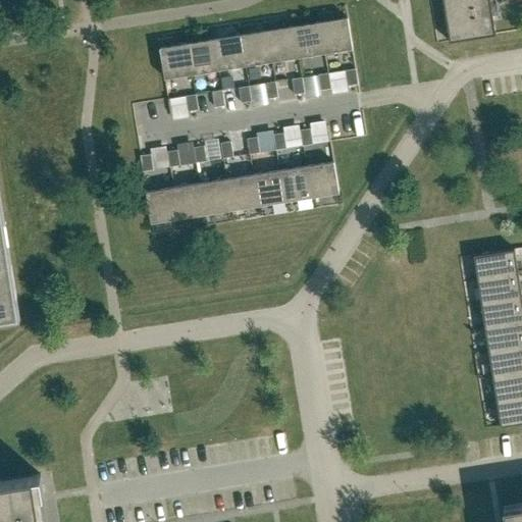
[(521,0),(441,0),(449,42),(496,34),(489,0),(521,0)]
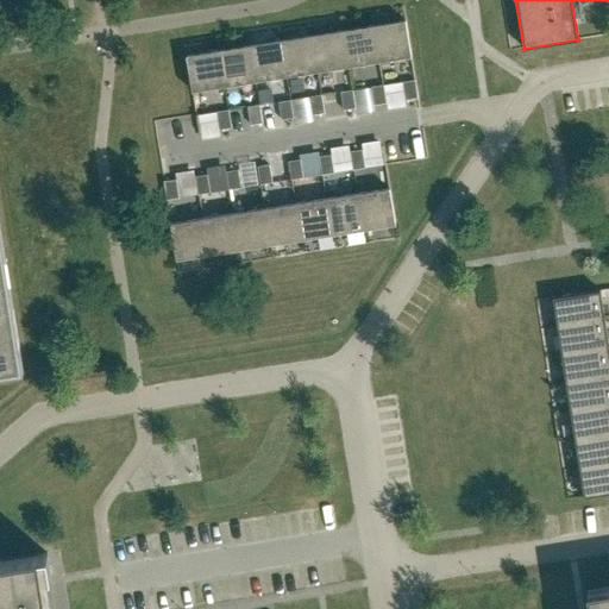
[(374,25),(378,61),(410,56),(405,20),(374,25)]
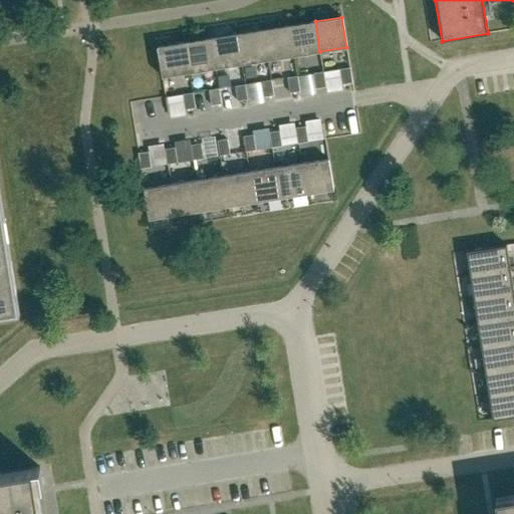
[(293,56),(319,51),(315,21),(288,26),(293,56)]
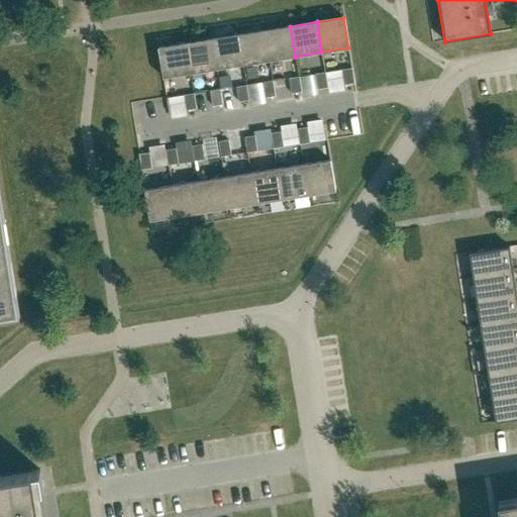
[(269,61),(295,57),(290,26),(264,30),(269,61)]
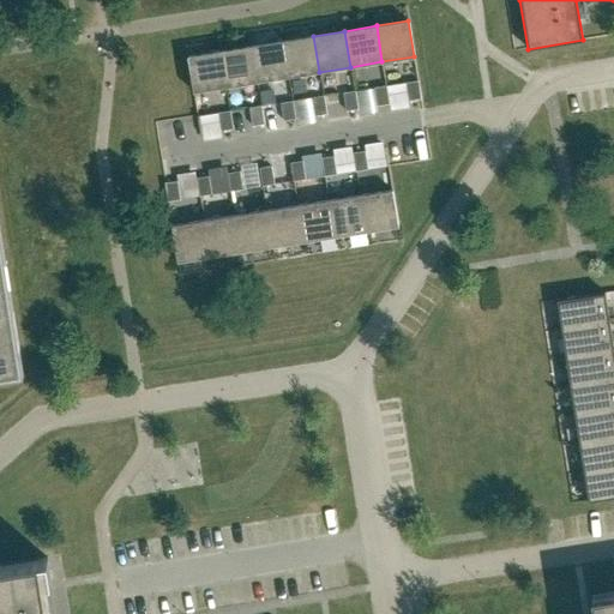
[(288,77),(319,72),(313,36),(282,41),(288,77)]
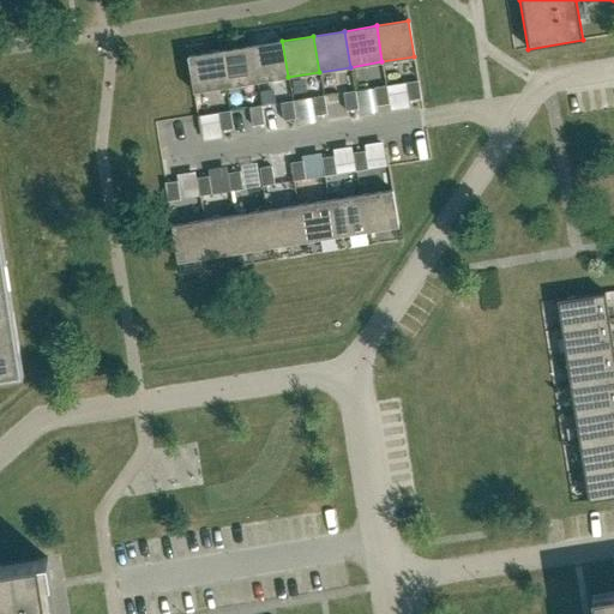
[(257,82),(288,77),(282,41),(251,46),(257,82)]
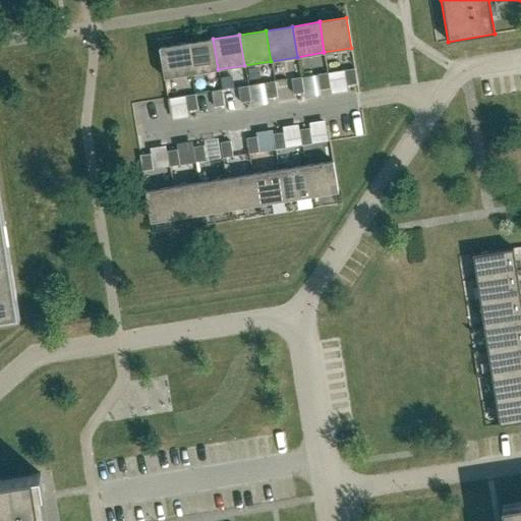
[(191,73),(218,69),(213,39),(186,43),(191,73)]
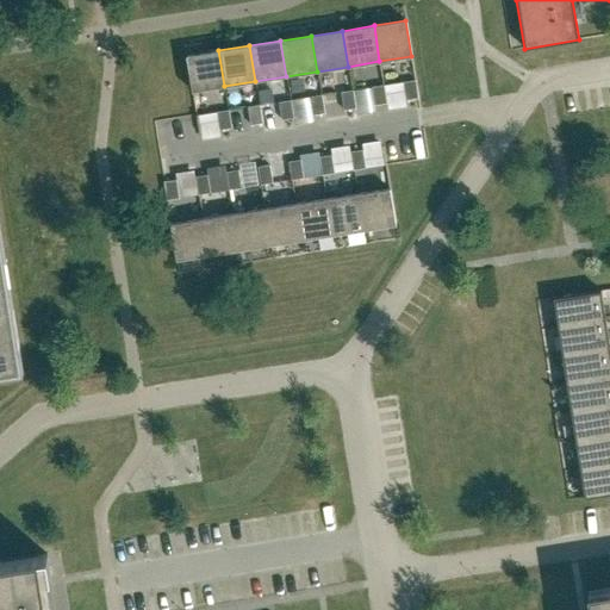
[(192,92),(224,86),(218,50),(186,56),(192,92)]
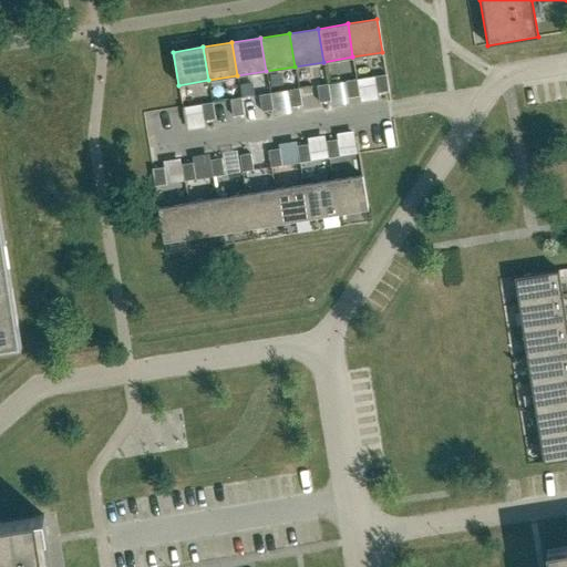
[(389,92),(385,74),(384,74),(384,75),(374,76),(377,93),(388,91),(388,92),(389,92)]
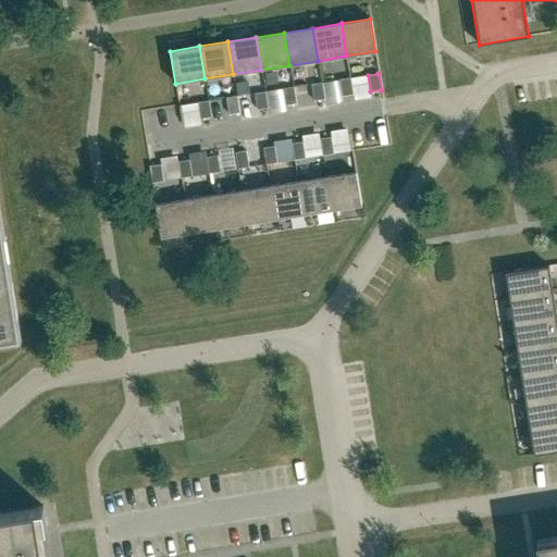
[(342,96),(353,95),(350,78),(339,79),(342,96)]
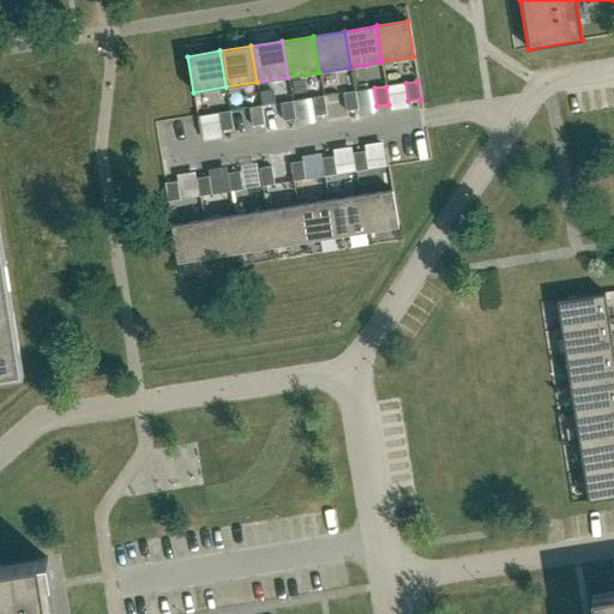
[(345,110),(357,109),(355,91),(343,92),(345,110)]
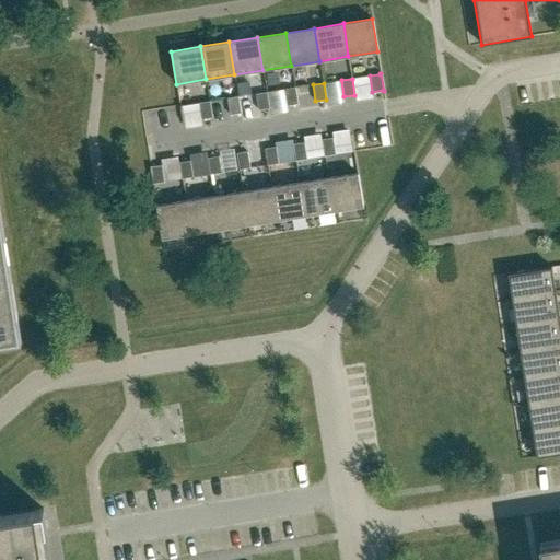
[(287,105),(298,104),(295,88),(284,90),(287,105)]
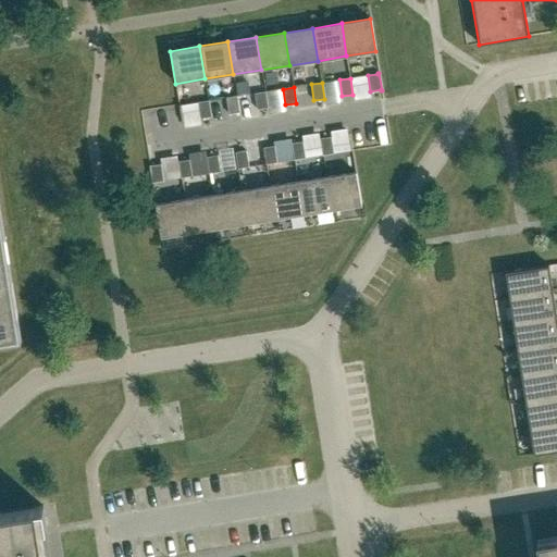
[(257,110),(268,108),(265,91),(255,94),(257,110)]
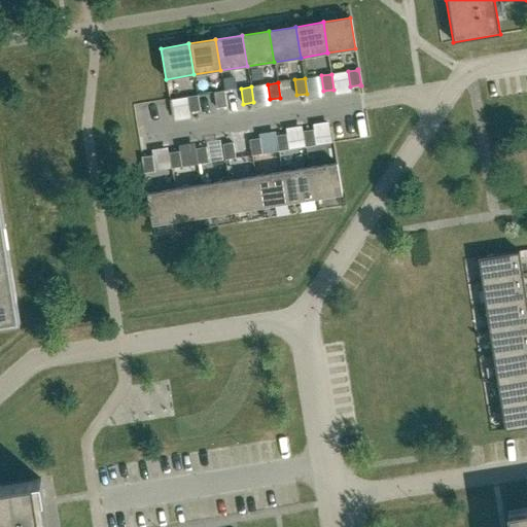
[(216,108),(226,106),(224,91),(214,93),(216,108)]
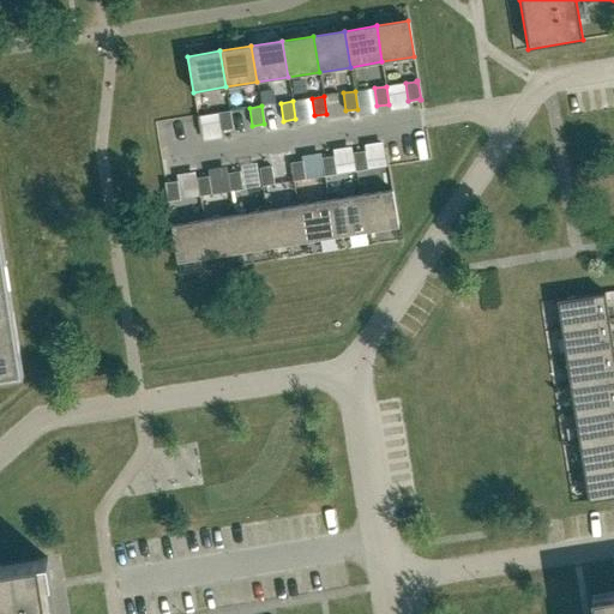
[(221,131),(233,128),(230,110),(218,113),(221,131)]
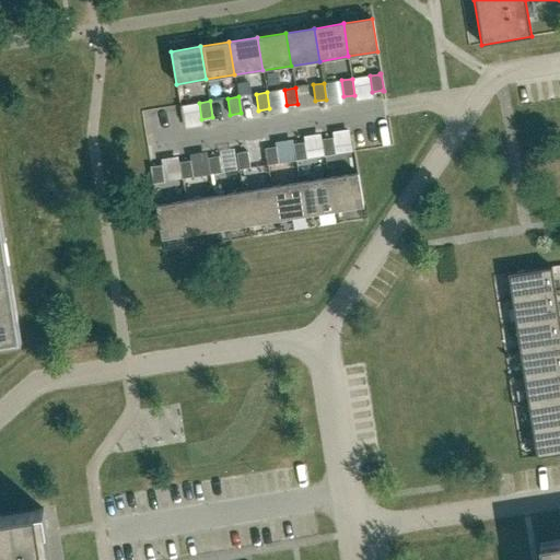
[(324,156),(335,154),(333,138),(322,140),(324,156)]
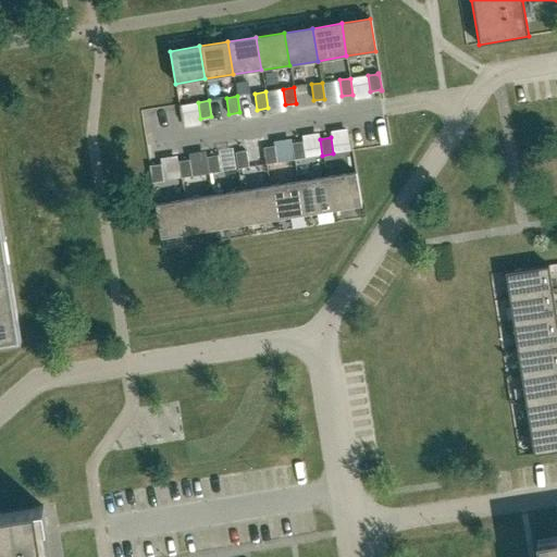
[(294,160),(305,158),(302,141),(292,144),(294,160)]
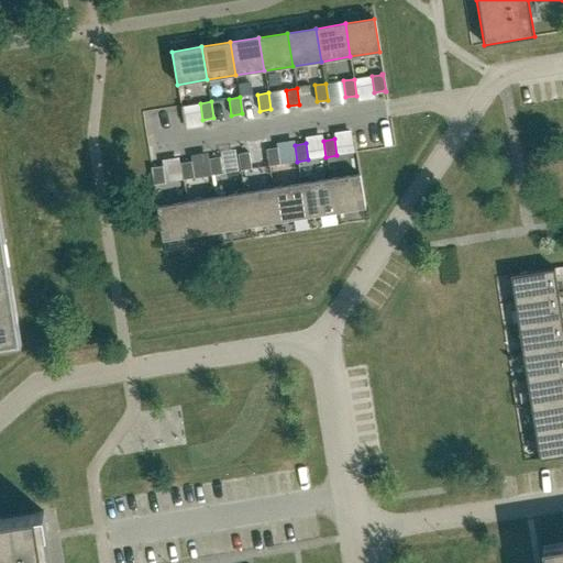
[(268,166),(279,164),(277,147),(266,150),(268,166)]
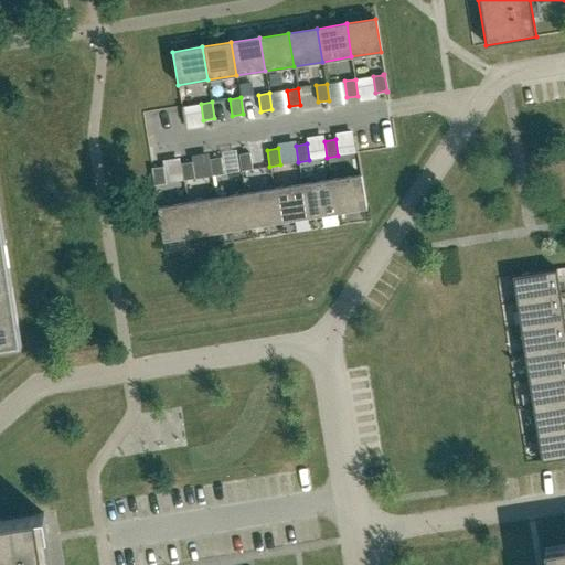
[(241,171),(252,169),(249,153),(238,155),(241,171)]
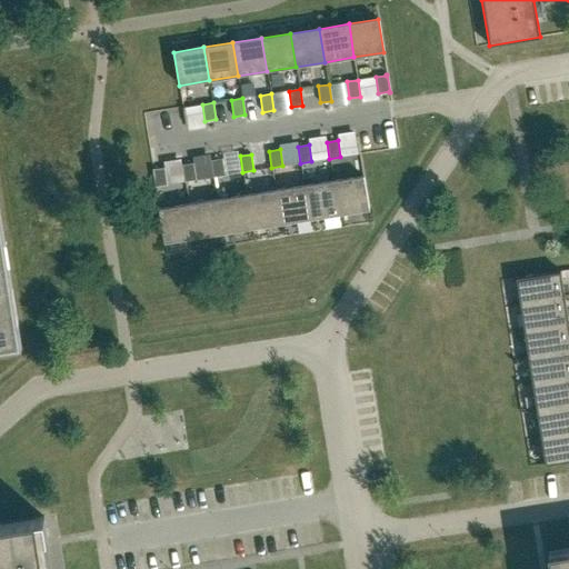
[(213,177),(225,176),(222,159),(211,160),(213,177)]
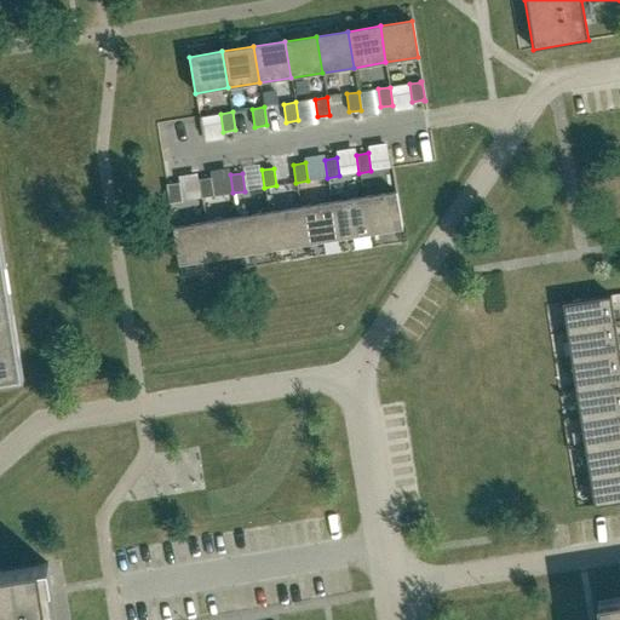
[(201,197),(213,196),(211,178),(199,181),(201,197)]
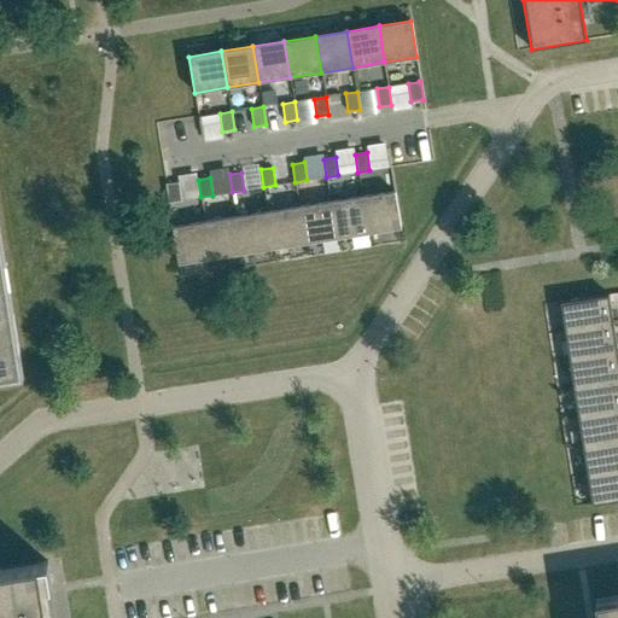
[(181,200),(179,182),(168,185),(167,184),(165,184),(169,203),(170,203),(181,200)]
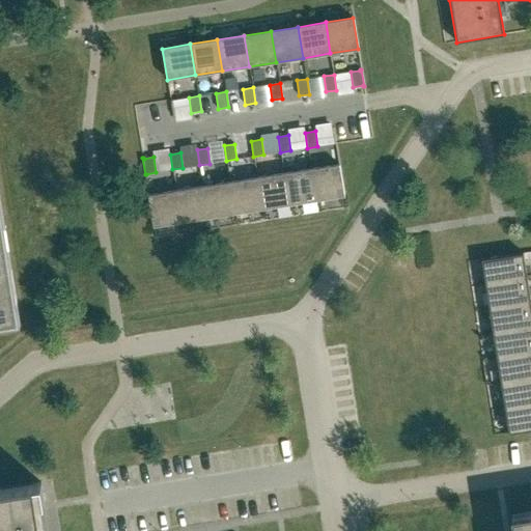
[(311,169),(316,200),(344,195),(339,164),(311,169)]
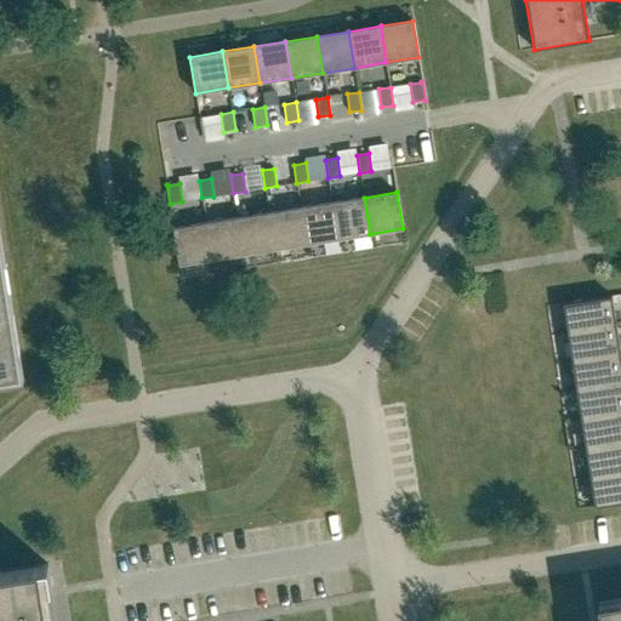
[(339,239),(370,234),(364,198),(332,203),(339,239)]
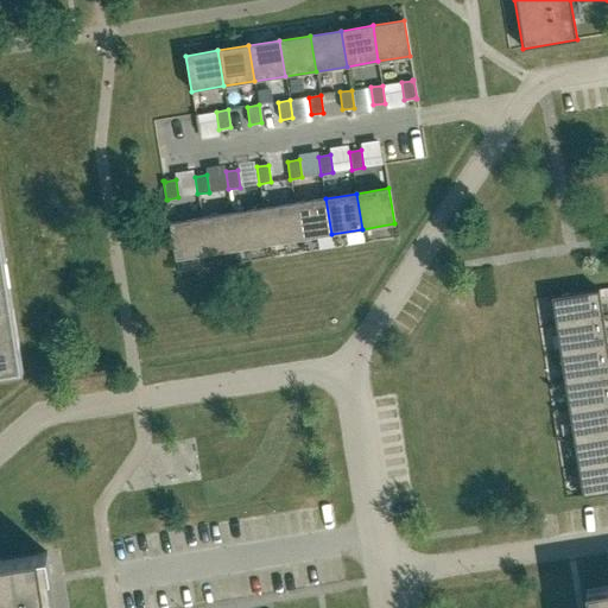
[(301,239),(331,234),(325,198),(295,203),(301,239)]
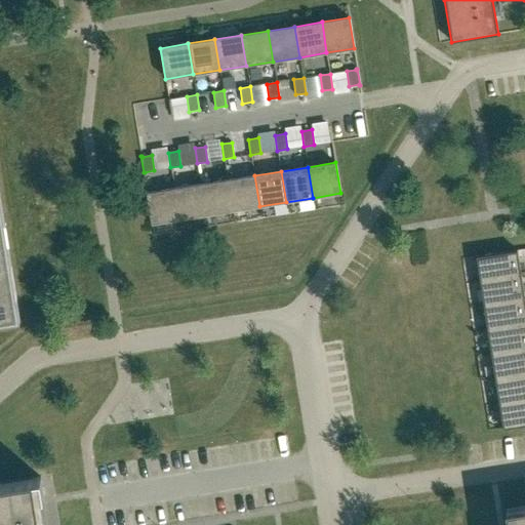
[(233,210),(259,206),(254,175),(228,179),(233,210)]
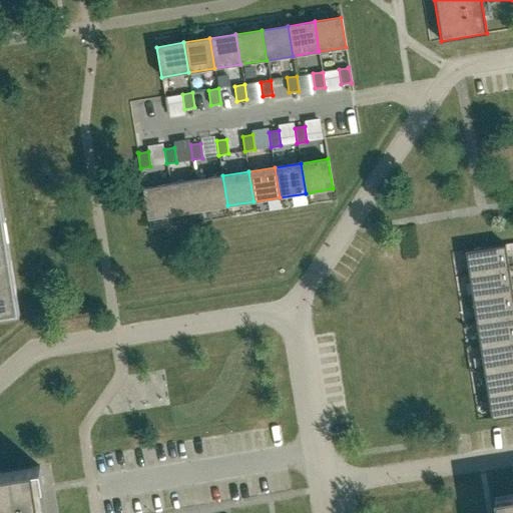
[(201,210),(227,205),(222,175),(196,180),(201,210)]
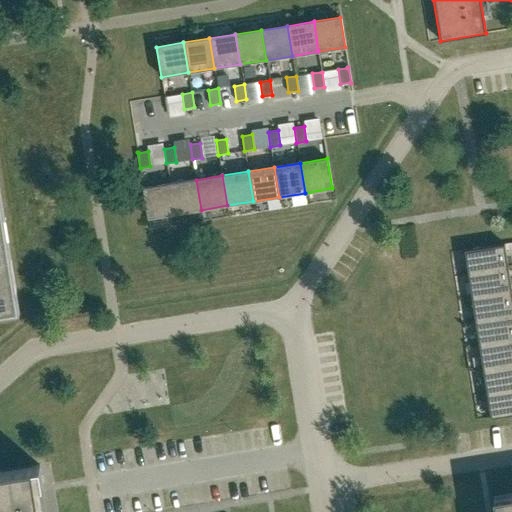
[(175,214),(201,210),(196,180),(170,184),(175,214)]
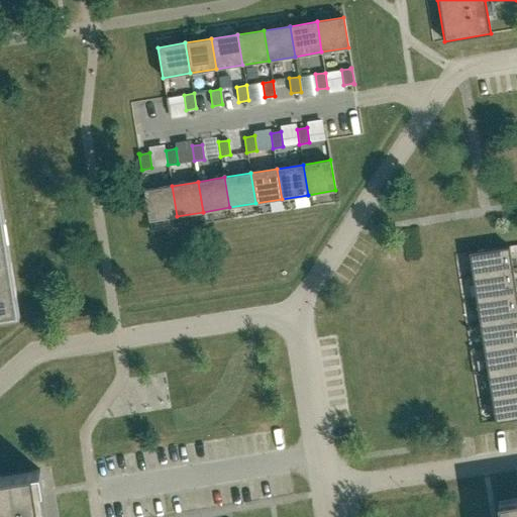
[(149,220),(177,216),(172,186),(144,190),(149,220)]
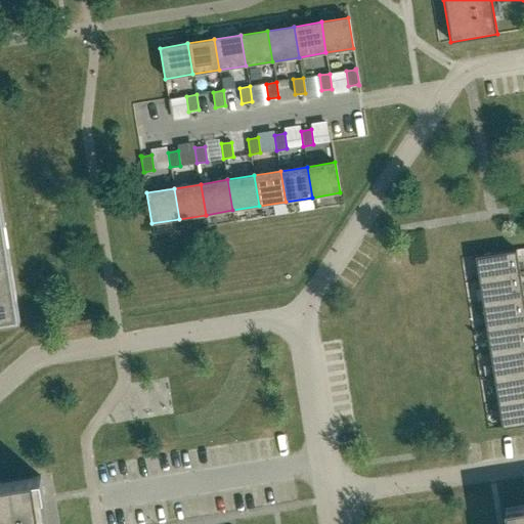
[(0,321),(18,319),(0,206),(0,321)]
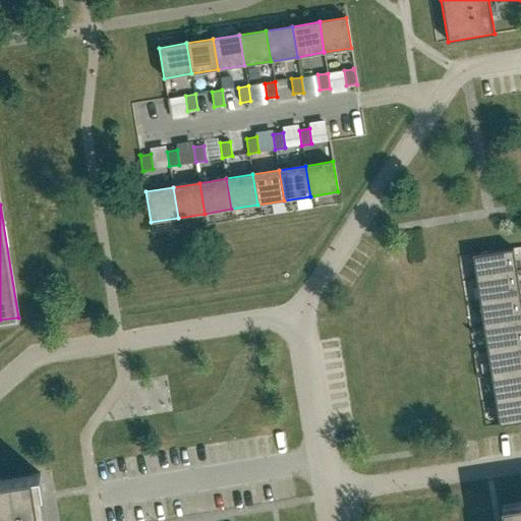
[(514,248),(472,254),(476,280),(517,273),(514,248)]
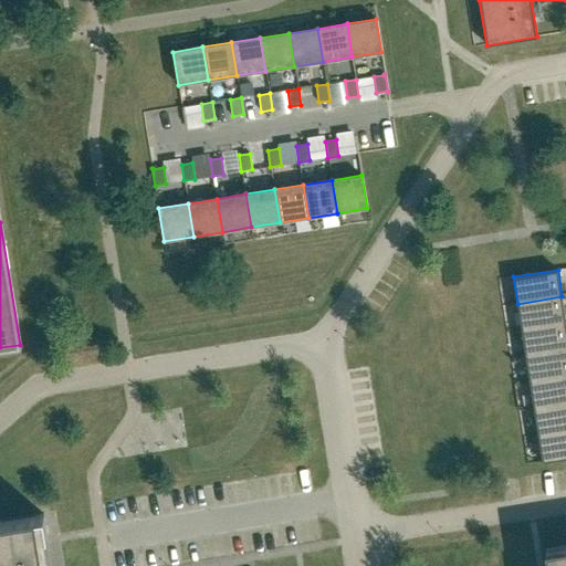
[(562,296),(517,304),(522,329),(565,323),(562,296)]
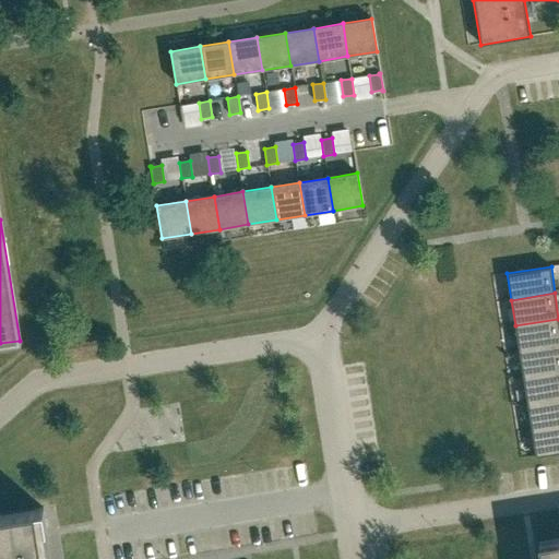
[(558,319),(515,325),(520,352),(558,345),(558,319)]
